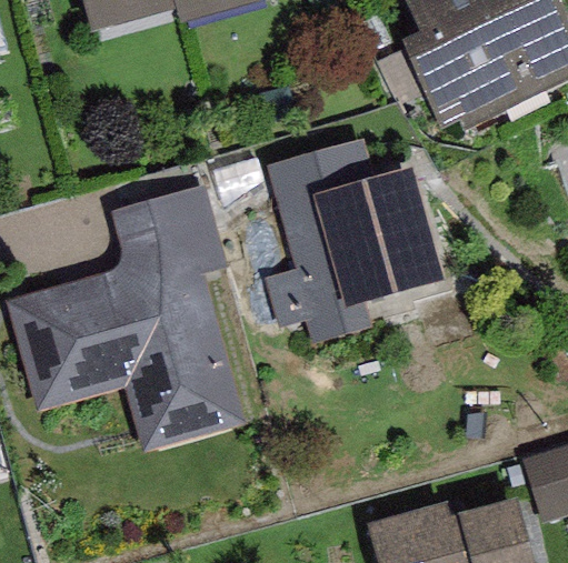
[(81,0),(91,33),(147,4),(146,0),(81,0)]
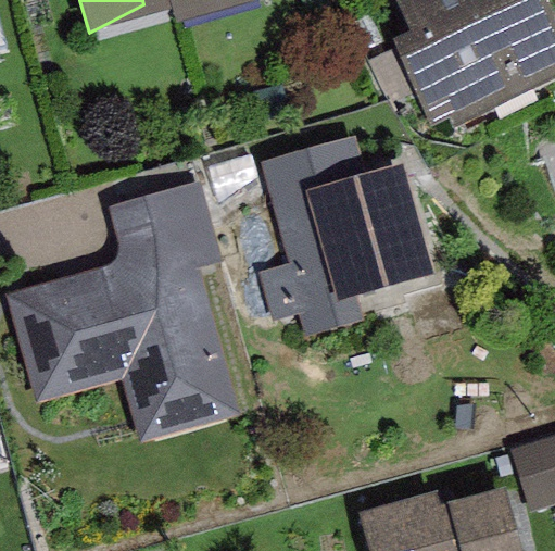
[(142,0),(143,4),(147,19),(212,0),(142,0)]
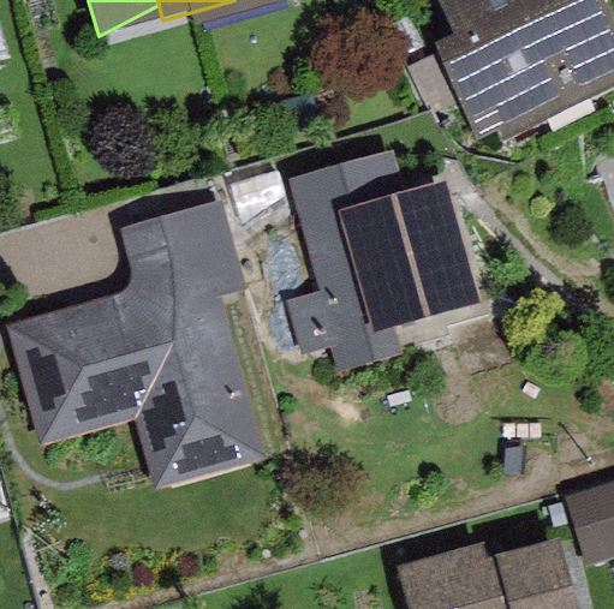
[(436,0),(453,37),(434,46),(475,136),(495,127),(500,138),(613,87),(613,21),(604,0),(436,0)]
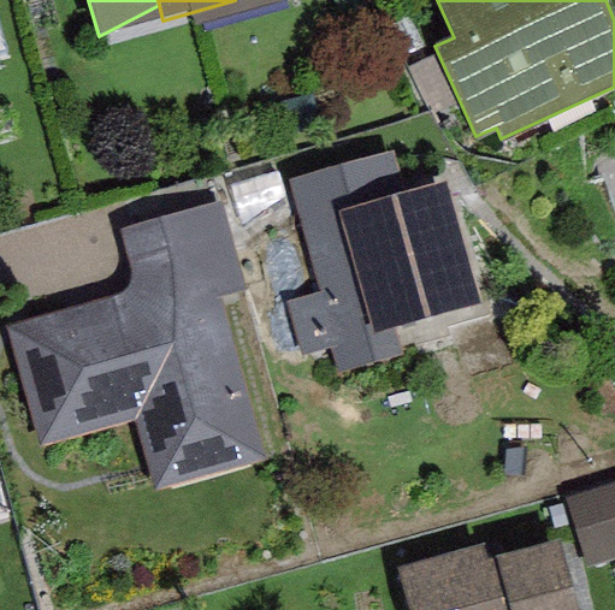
[(392,148),(288,178),(320,290),(288,298),(303,353),(330,345),(339,375),(403,356),(395,327),(480,303),(445,179),(406,191),(392,148)]
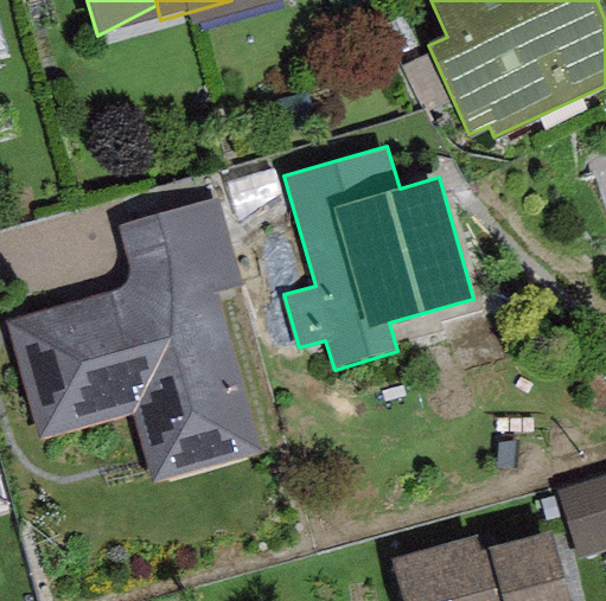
[(218,196),(116,223),(131,270),(131,276),(122,286),(116,288),(6,319),(37,438),(132,409),(153,479),(262,448),(217,293),(244,286),(218,196)]
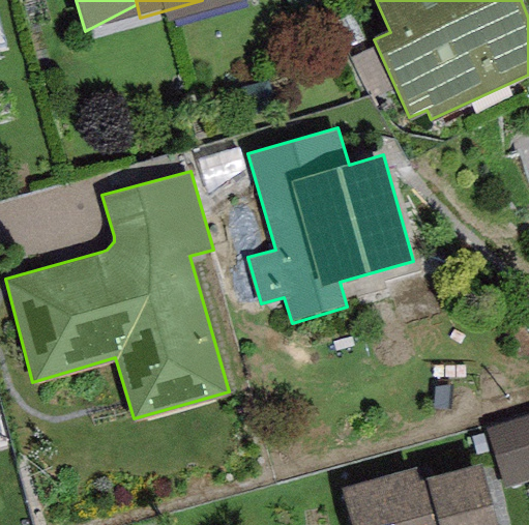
[(528,410),(485,426),(505,486),(528,477),(528,410)]
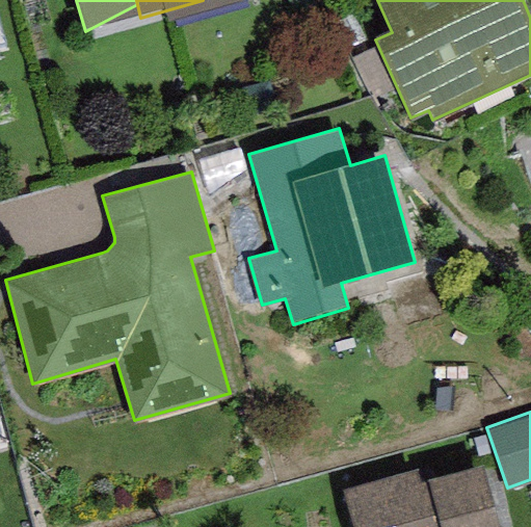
[(417,470),(343,490),(352,526),(500,526),(484,468),(421,484),(417,470)]
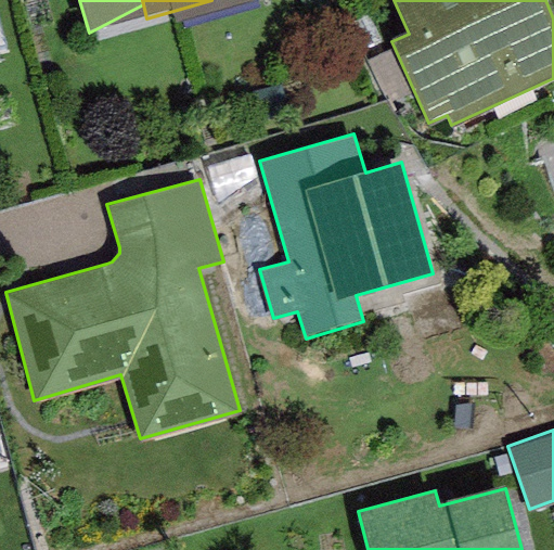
All buildings are outlined.
